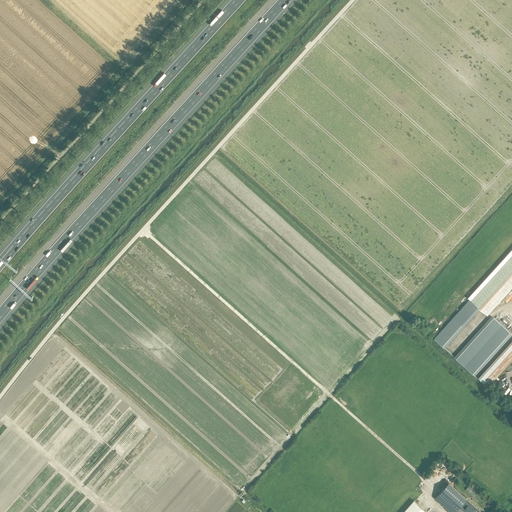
[(434,339),(444,348),(479,309),(487,316),(511,288),(511,249),(468,298),(470,299),(434,339)]
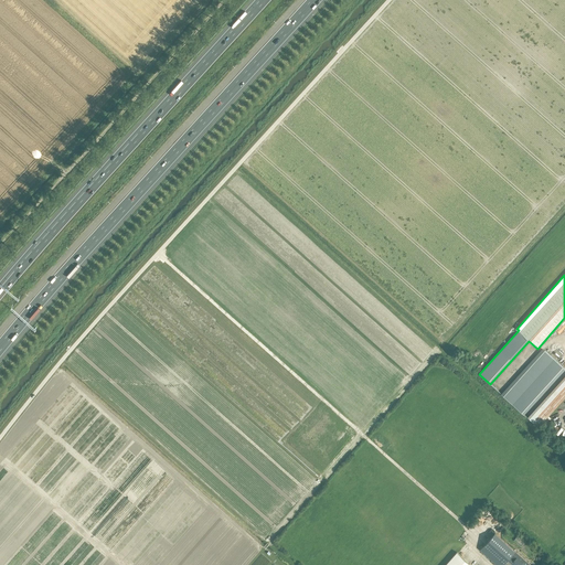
[(501,394),(524,414),(564,369),(543,349),(501,394)]
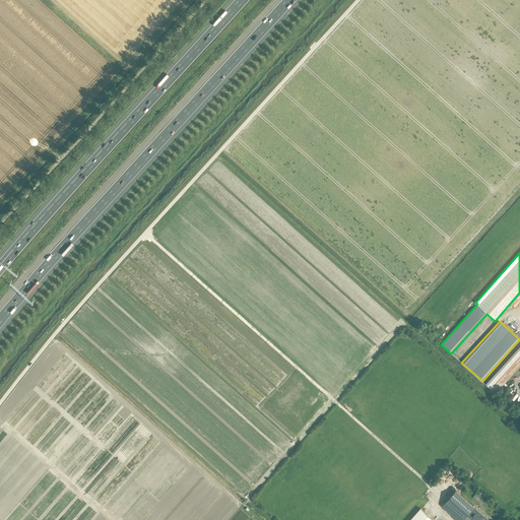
[(519,345),(485,384),(496,393),(519,366),(519,345)]
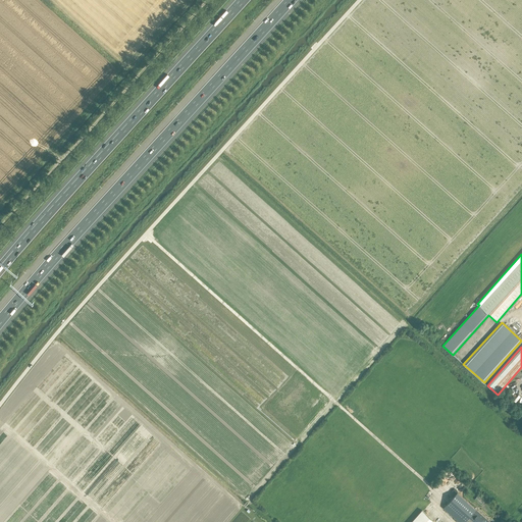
[(490,521),(458,492),(444,508),(459,521),(464,521),(469,517),(474,521),(490,521)]
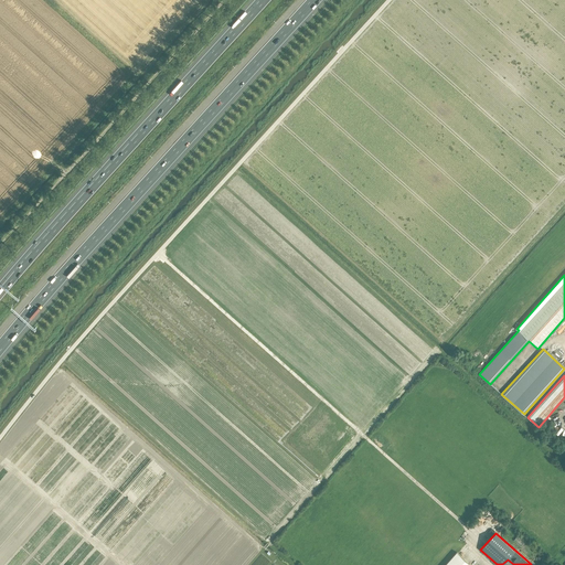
[(519,535),(514,541),(521,547),(526,542),(519,535)]
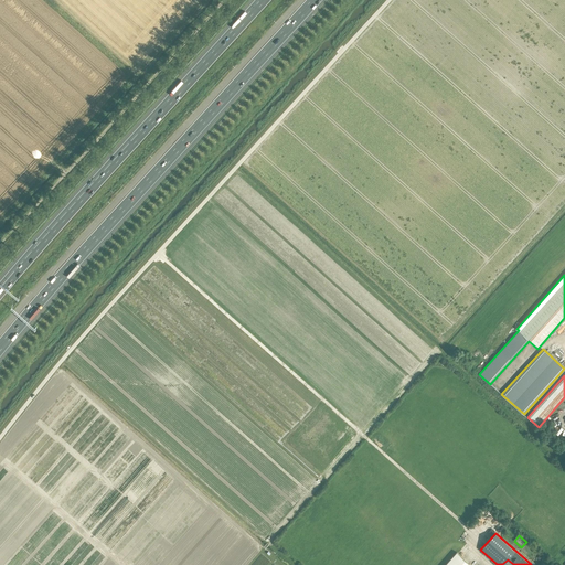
[(471,564),(458,553),(447,564),(471,564)]
